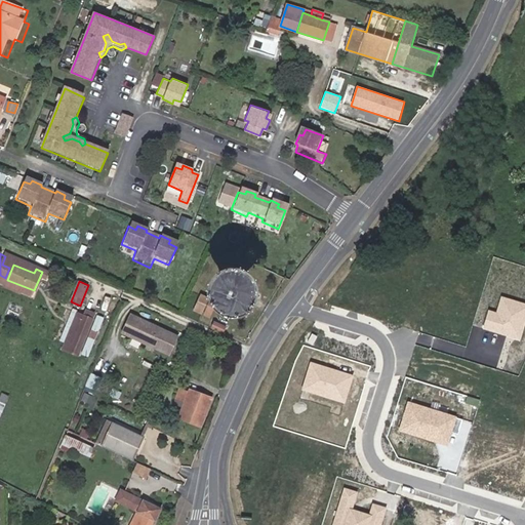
[(238,286),(235,284),(232,284),(228,284),(226,286),(223,288),(221,291),(221,295),(223,298),(225,300),(227,303),(230,304),(234,304),(237,303),(239,300),(241,297),(242,294),(241,291),(240,288),(238,286)]
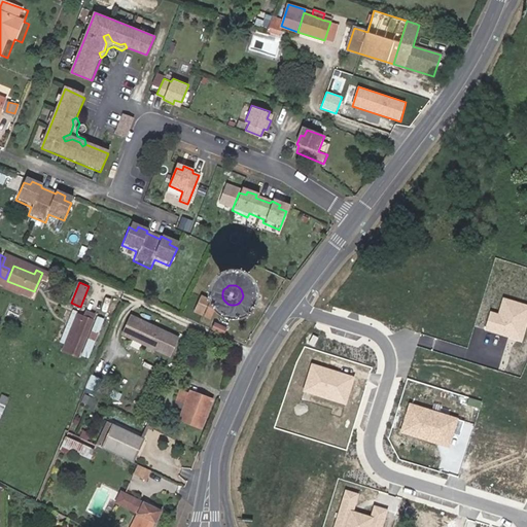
[(208,297),(201,294),(195,308),(202,311),(208,297)]
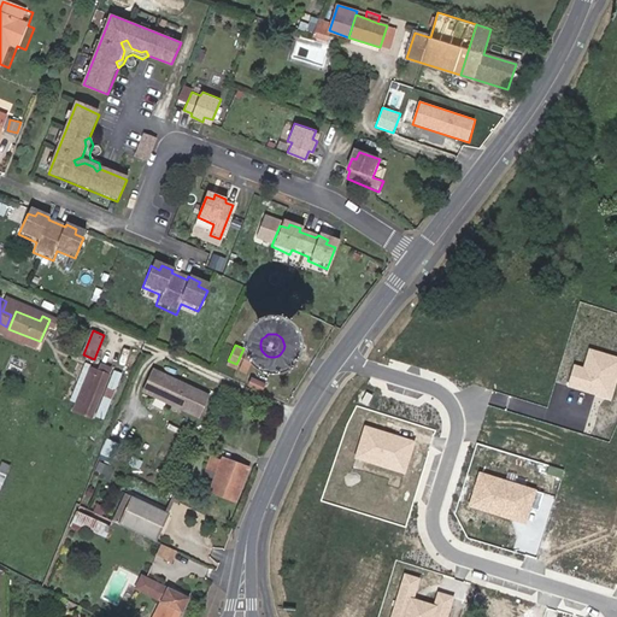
[(574,365),(568,386),(610,399),(616,376),(616,375),(599,370),(605,354),(589,348),(583,368),(574,365)]
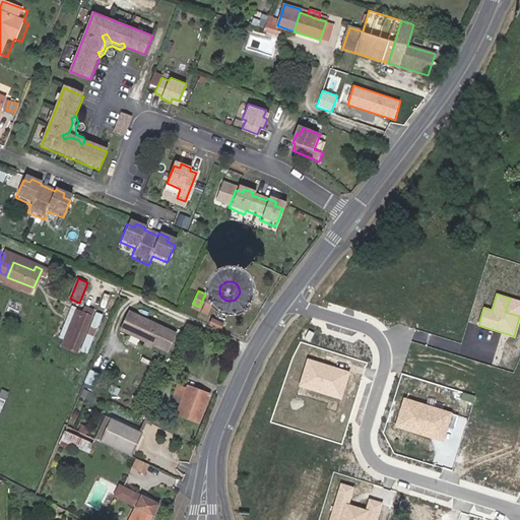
[(207,311),(213,298),(207,295),(201,308),(207,311)]
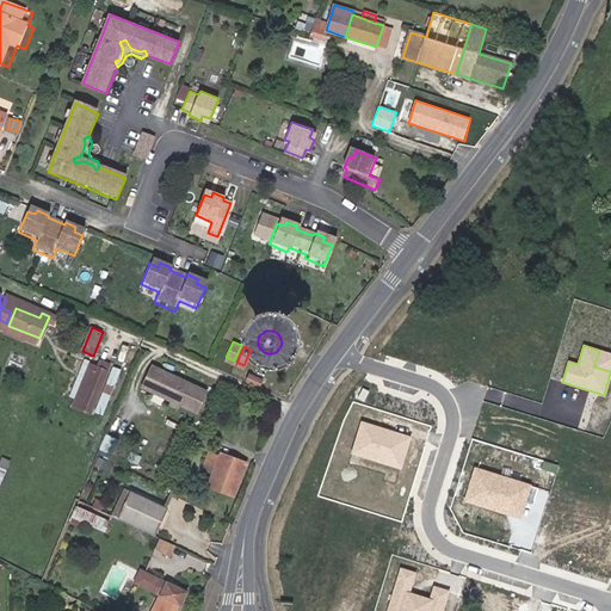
[(610,371),(610,353),(599,351),(593,366),(610,371)]
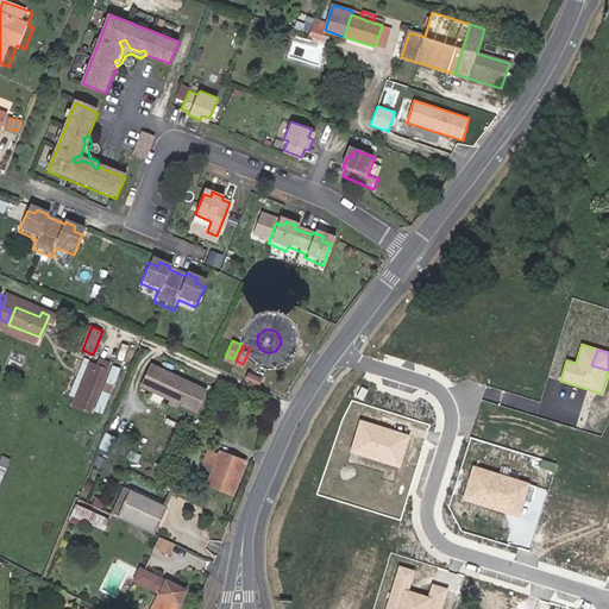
[(70,394),(76,397),(90,363),(83,360),(70,394)]
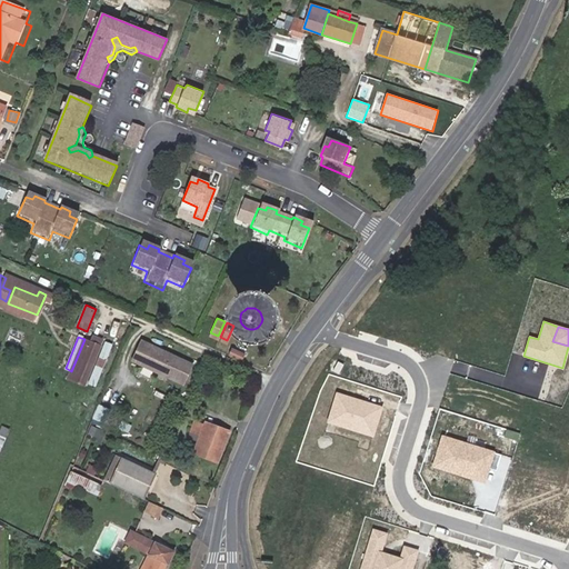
[(85,339),(71,371),(88,378),(100,346),(85,339)]
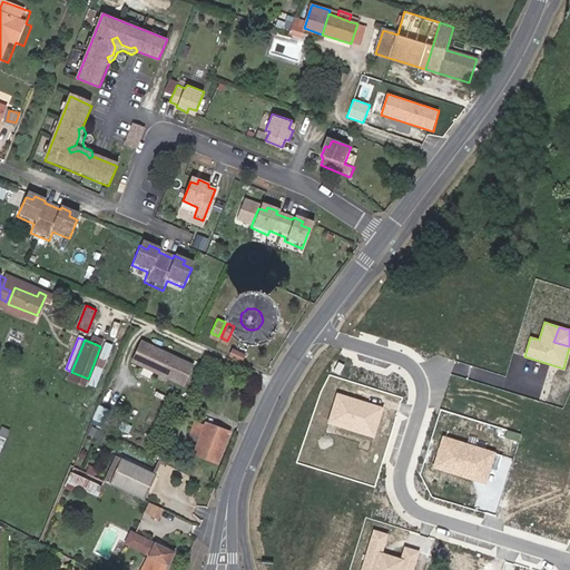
[(108,359),(111,343),(101,341),(98,356),(108,359)]
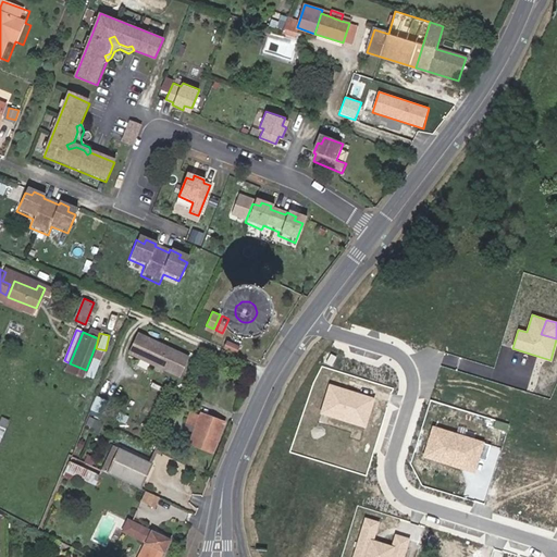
[(189,357),(139,334),(131,353),(180,376),(189,357)]
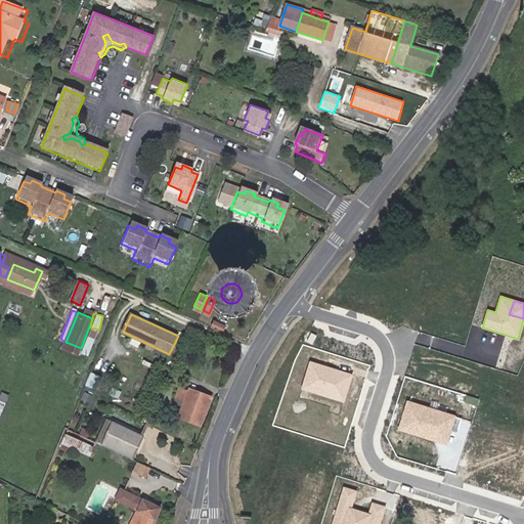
[(222,332),(224,325),(212,320),(210,326),(222,332)]
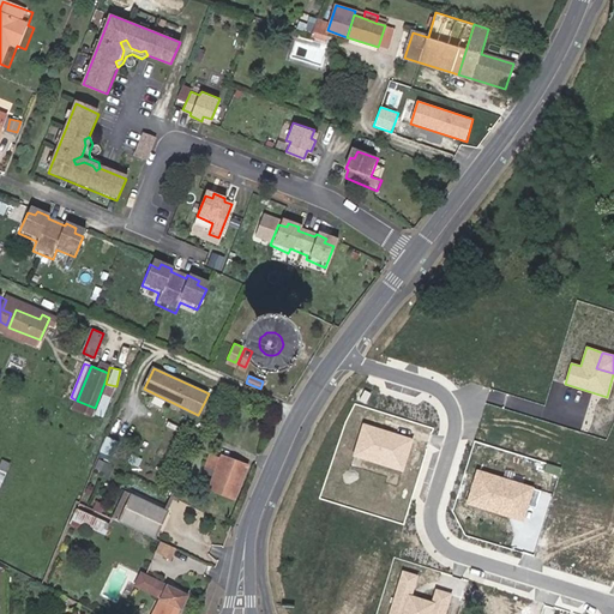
[(363,425),(354,455),(402,470),(411,440),(363,425)]
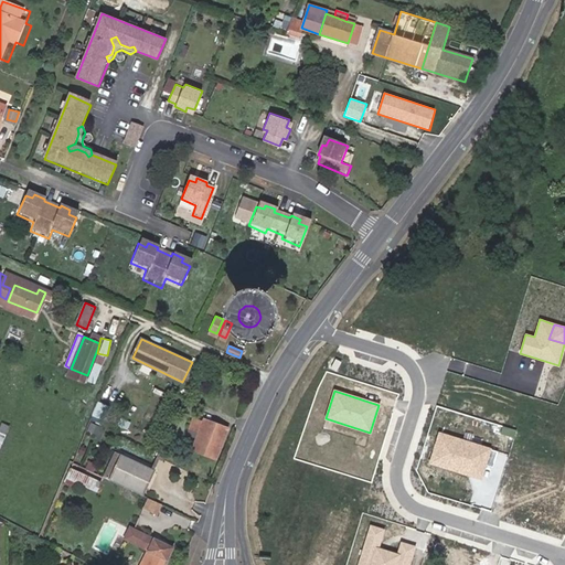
[(170,404),(183,411),(188,402),(174,395),(170,404)]
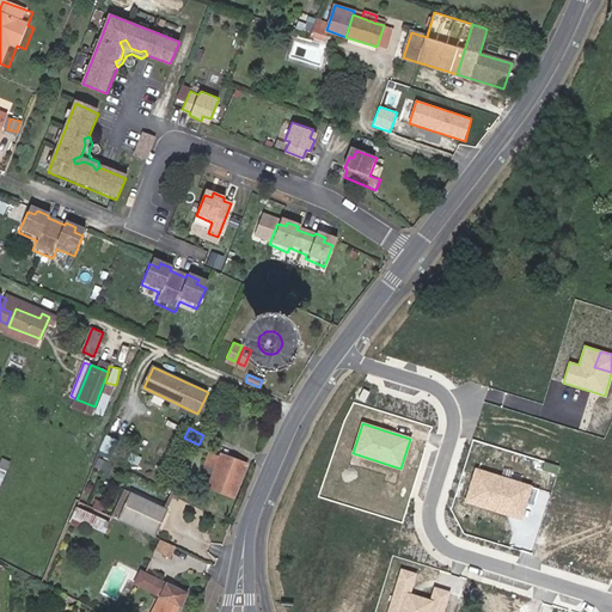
[(115,440),(105,436),(101,450),(109,454),(115,440)]
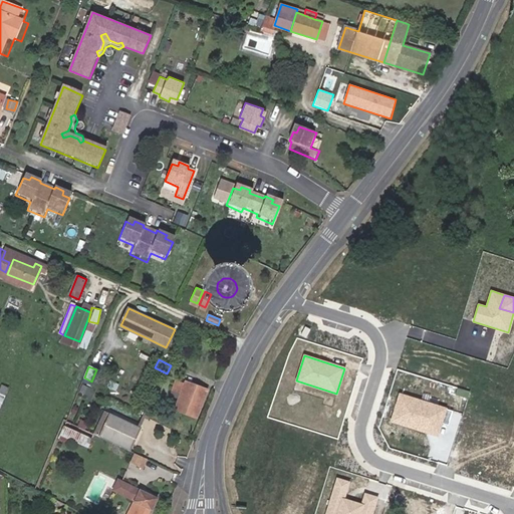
[(181,393),(179,399),(175,409),(197,418),(208,391),(185,381),(184,386),(176,381),(173,390),(181,393)]
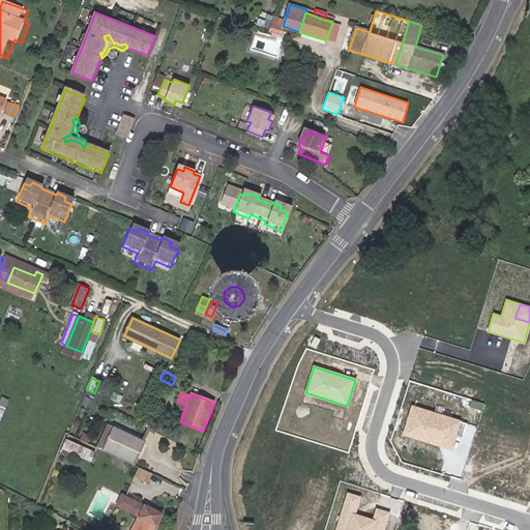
[(9,400),(2,396),(0,401),(0,405),(5,408),(9,400)]
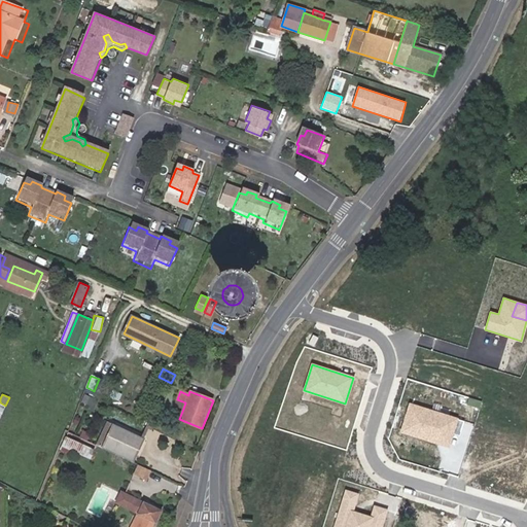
[(175,406),(183,409),(185,402),(177,399),(175,406)]
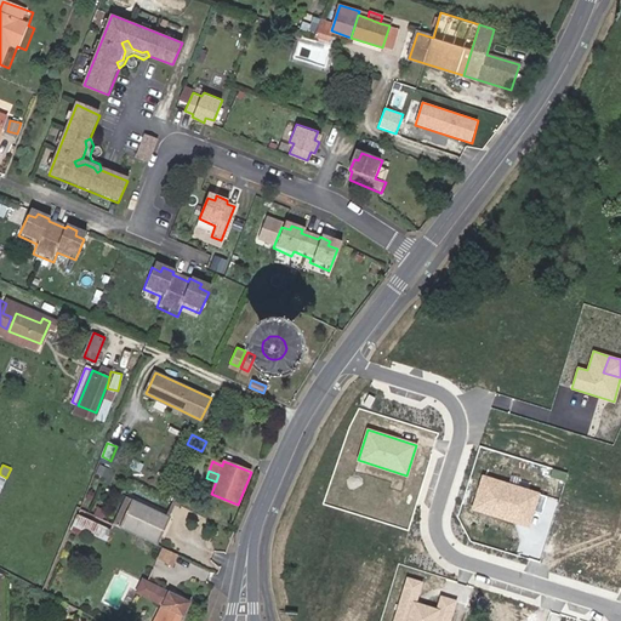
[(541,514),(547,496),(483,477),(473,508),(529,525),(533,512),(541,514)]
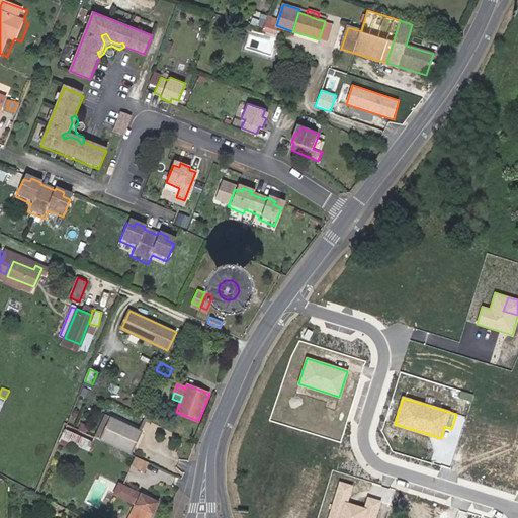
[(94,437),(127,452),(139,429),(106,414),(94,437)]
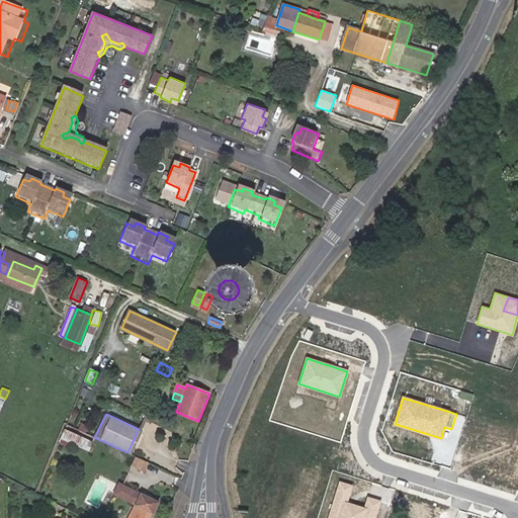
[(86,449),(89,441),(66,430),(60,442),(69,446),(71,441),(86,449)]
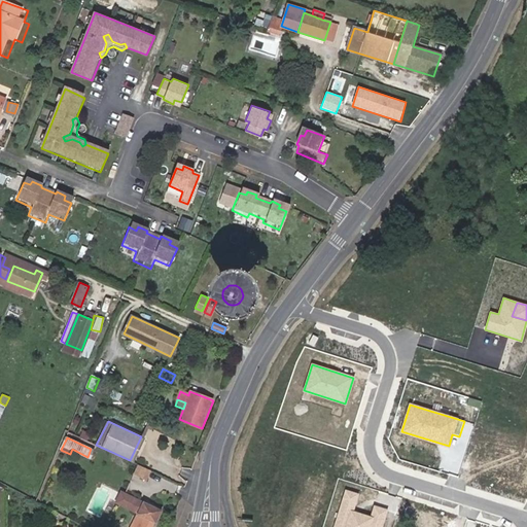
[(138,464),(134,475),(148,481),(152,470),(138,464)]
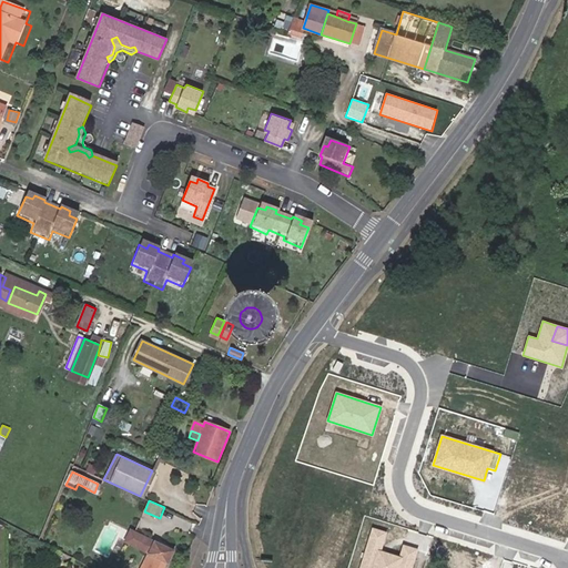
[(155,541),(131,529),(124,541),(149,555),(155,541)]
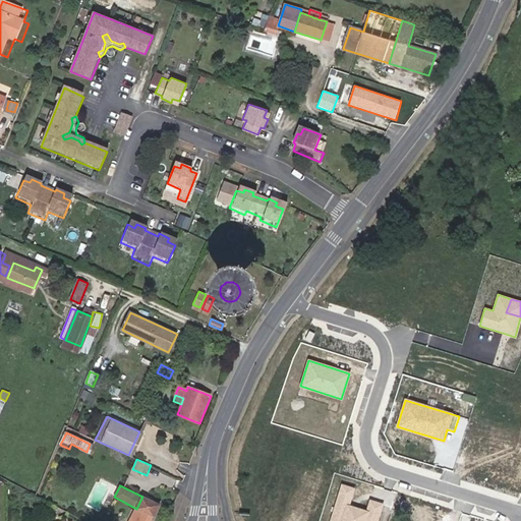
[(377,520),(382,505),(370,502),(366,512),(348,506),(353,489),(342,485),(331,520),(377,520)]
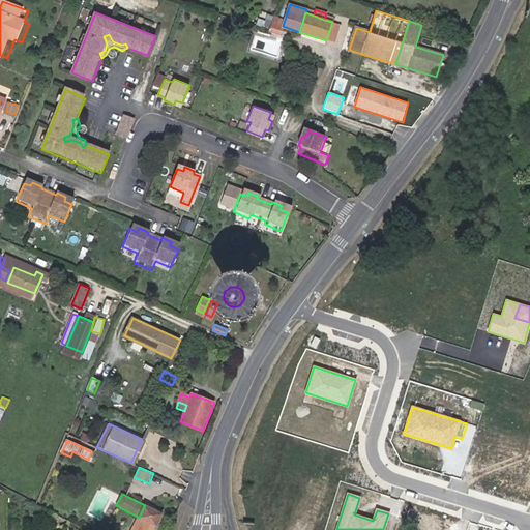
[(145,505),(139,518),(131,529),(152,529),(155,525),(156,526),(163,514),(145,505)]
